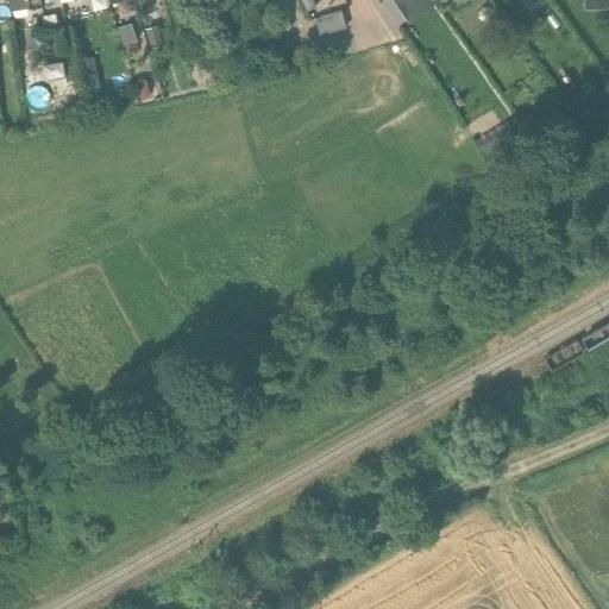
[(39,0),(8,0),(10,11),(41,7),(39,0)]
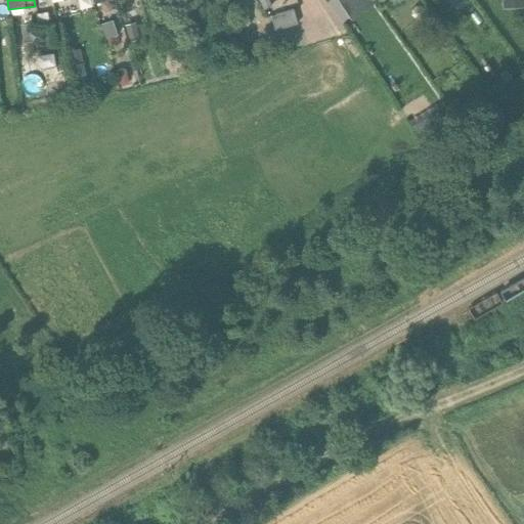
[(270,6),(267,0),(257,0),(262,9),(270,6)]
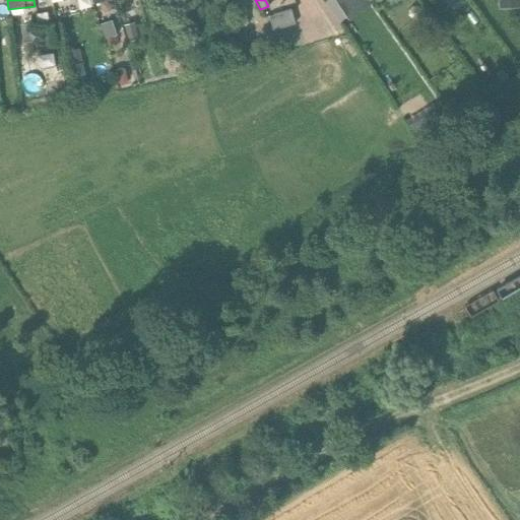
[(340,0),(348,17),(374,5),(371,0),(340,0)]
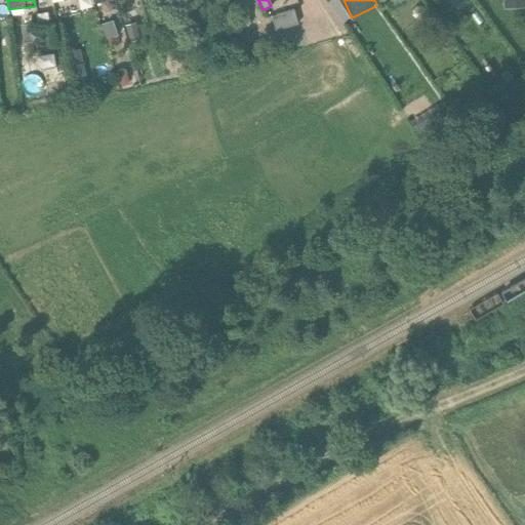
[(524,0),(500,0),(501,10),(524,9),(524,0)]
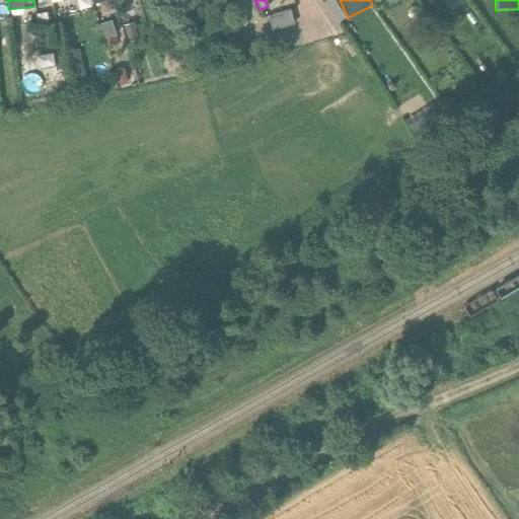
[(290,9),(268,15),(272,29),(294,23),(290,9)]
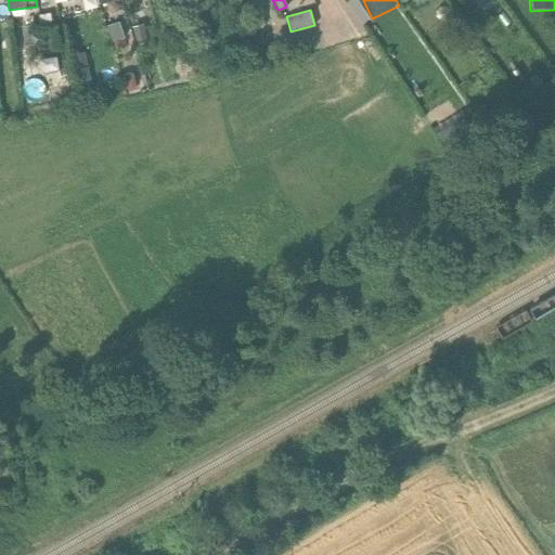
[(50,13),(38,15),(40,27),(52,25),(50,13)]
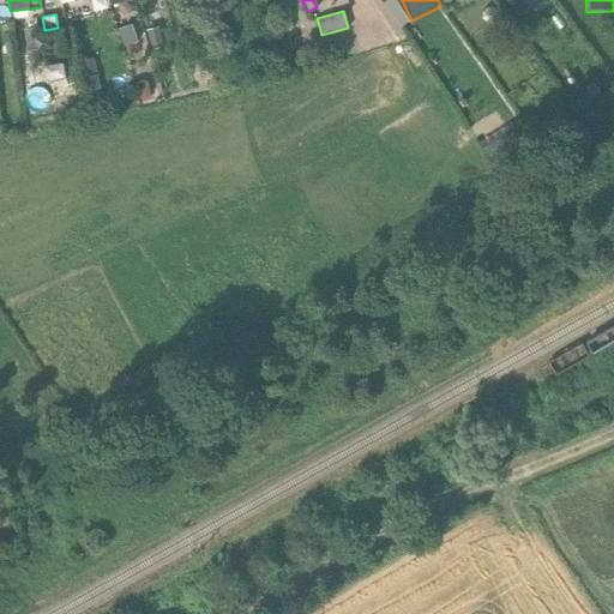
[(132,24),(118,29),(125,47),(138,42),(132,24)]
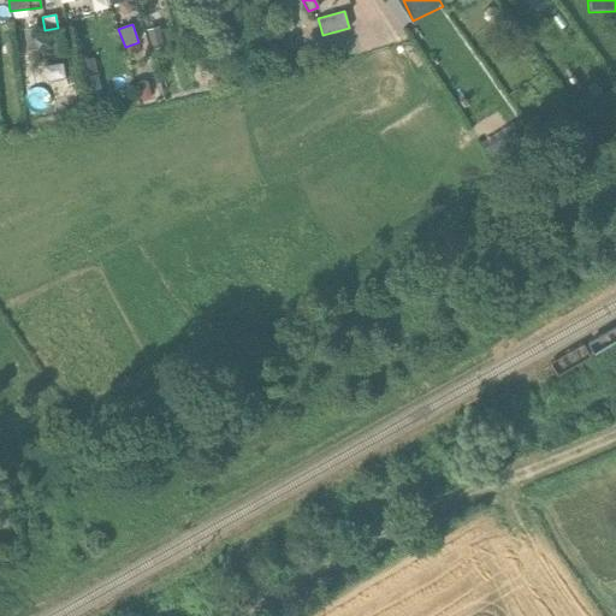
[(146,34),(149,51),(164,46),(159,30),(146,34)]
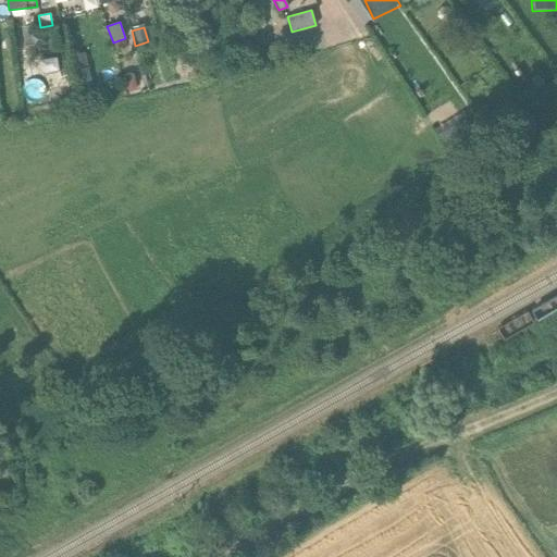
[(73,71),(88,67),(85,52),(71,56),(73,71)]
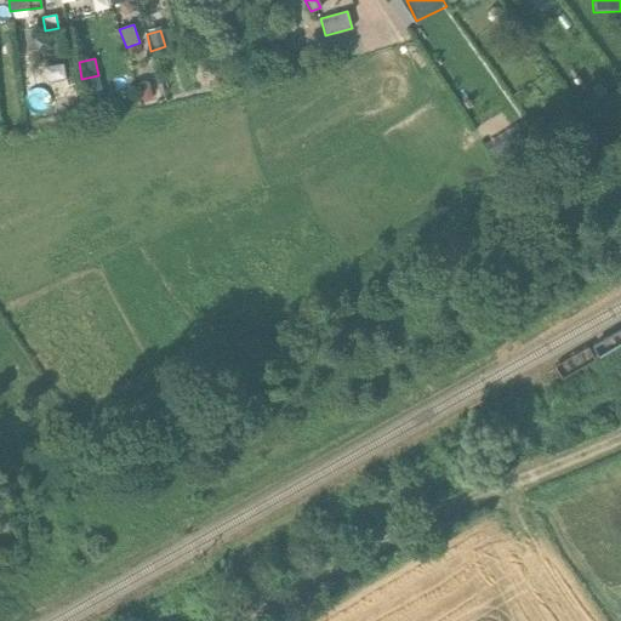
[(146,87),(138,91),(141,98),(148,96),(146,87)]
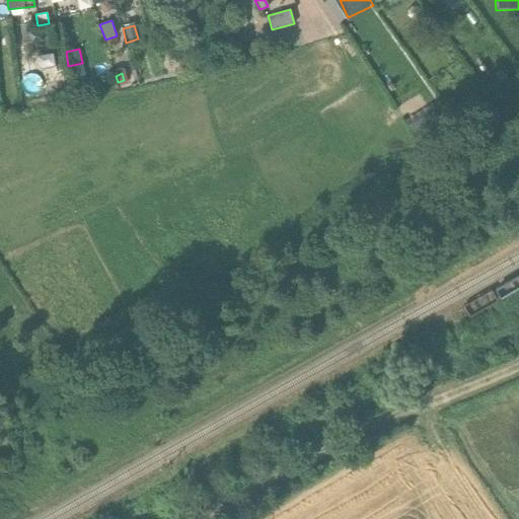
[(435,102),(404,120),(416,139),(446,122),(435,102)]
